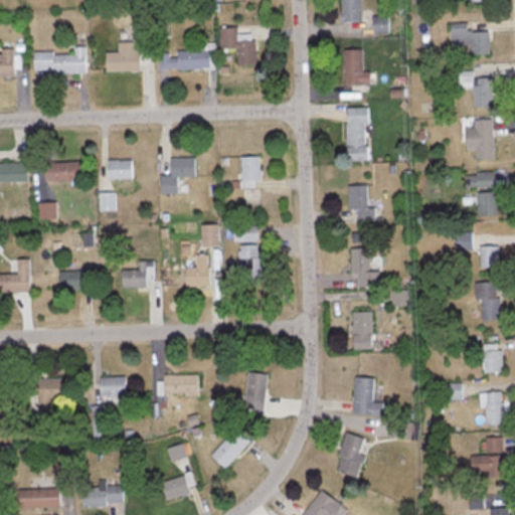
[(342,0),(342,22),(363,21),(362,0),(342,0)]
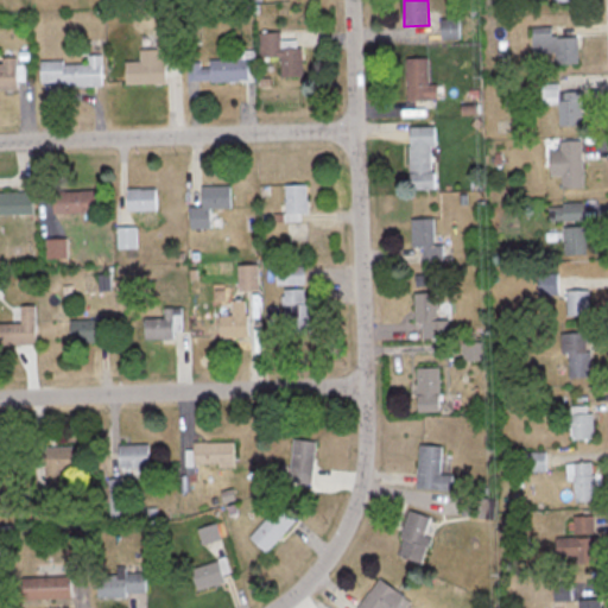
[(451,36),(456,36),(456,31),(460,31),(458,19),(450,19),(451,36)]
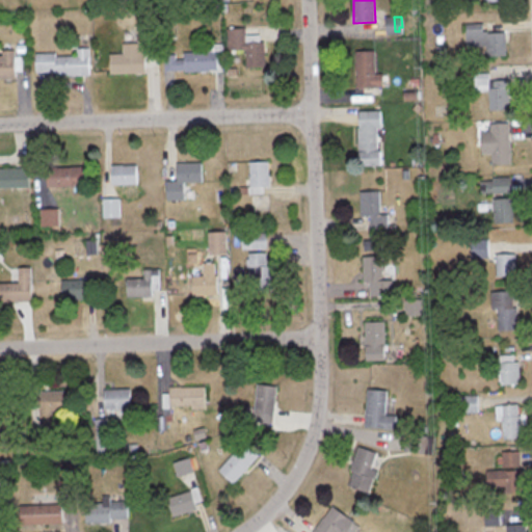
[(484,23),(467,23),(467,47),(486,47),(486,55),(506,55),(506,32),(484,32),(484,23)]
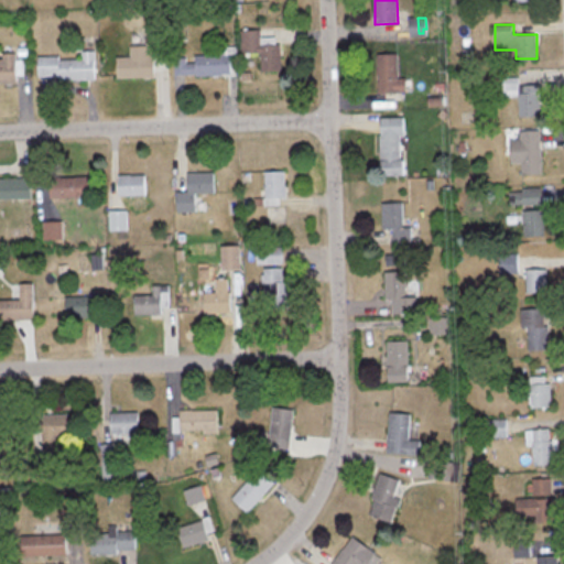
[(117,78),(154,78),(154,46),(131,46),(131,57),(117,57),(117,78)]
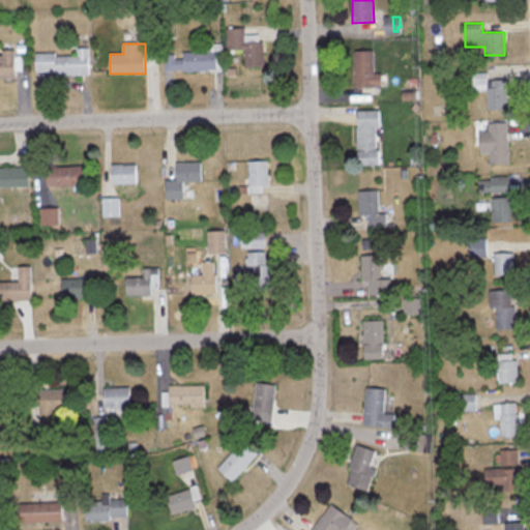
[(90,76),(90,49),(77,48),(77,54),(35,54),(35,75),(90,76)]
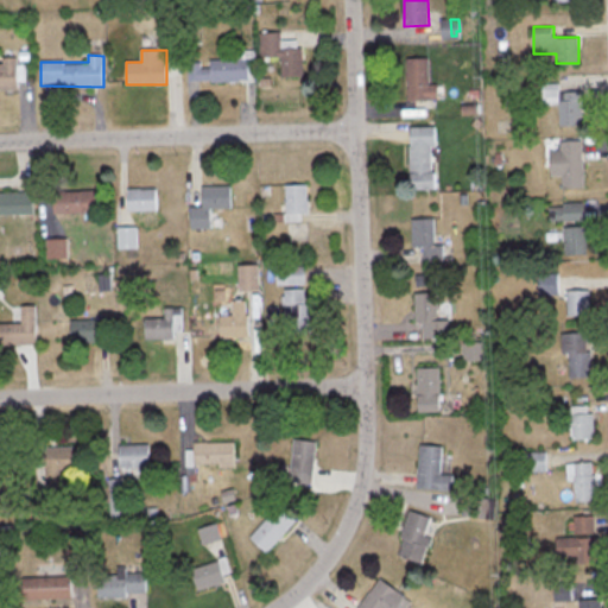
[(0,67),(0,89),(19,90),(19,57),(0,57),(0,67)]
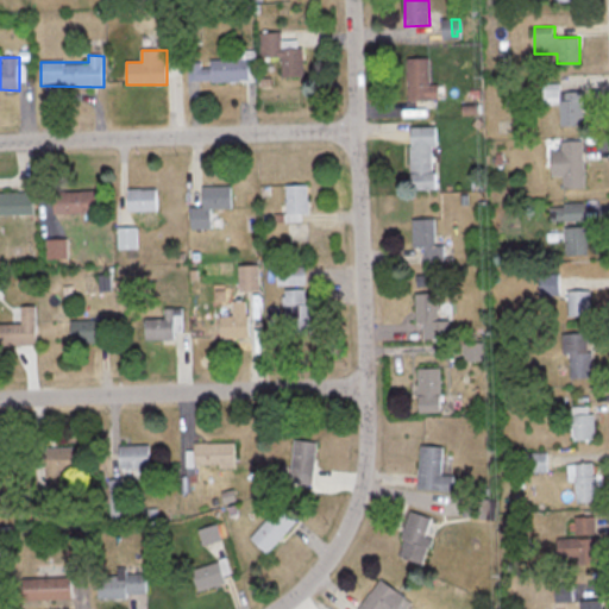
[(431,57),(409,57),(409,100),(440,100),(440,83),(431,83),(431,57)]
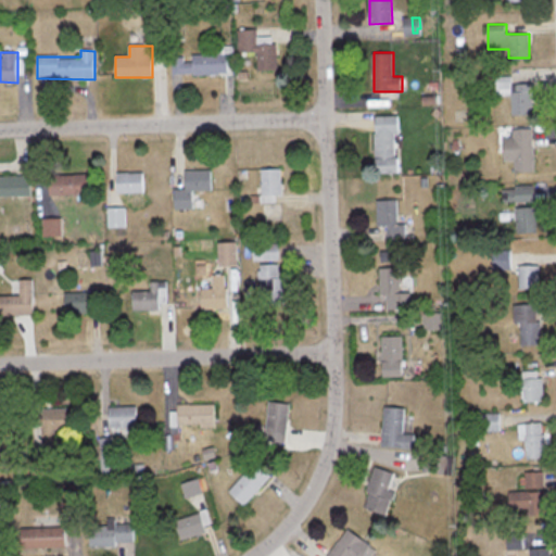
[(173,54),(173,74),(229,74),(229,54),(173,54)]
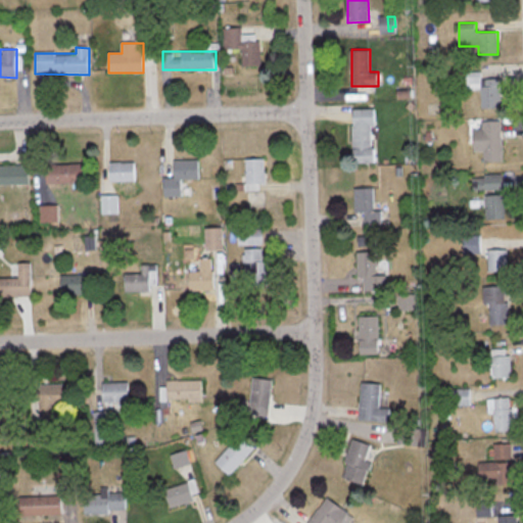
[(481,79),(481,70),(466,70),(466,89),(481,89),(481,108),(502,108),(502,79),(481,79)]
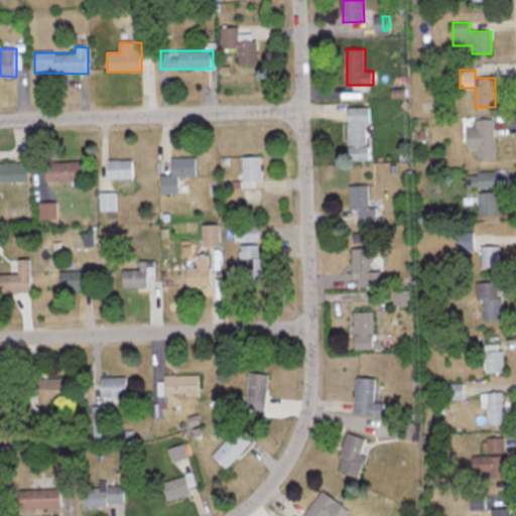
[(349,107),(349,161),(370,161),(370,107),(349,107)]
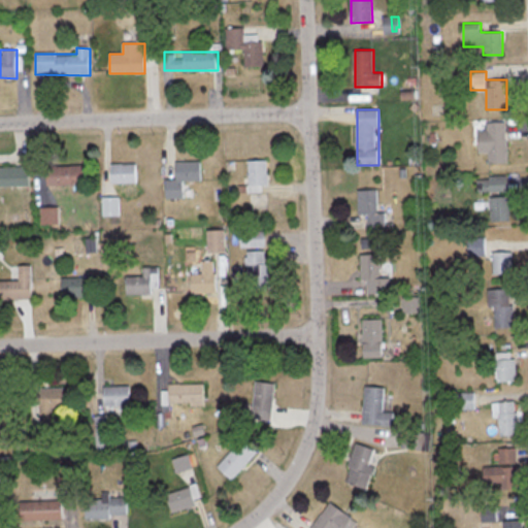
[(489,163),(507,163),(507,123),(487,123),(487,129),(477,129),(477,154),(489,154),(489,163)]
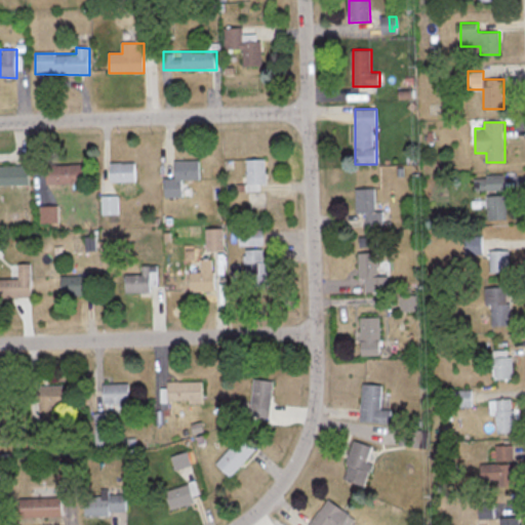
[(201,179),(200,160),(175,161),(176,178),(165,178),(166,197),(184,196),(184,179),(201,179)]
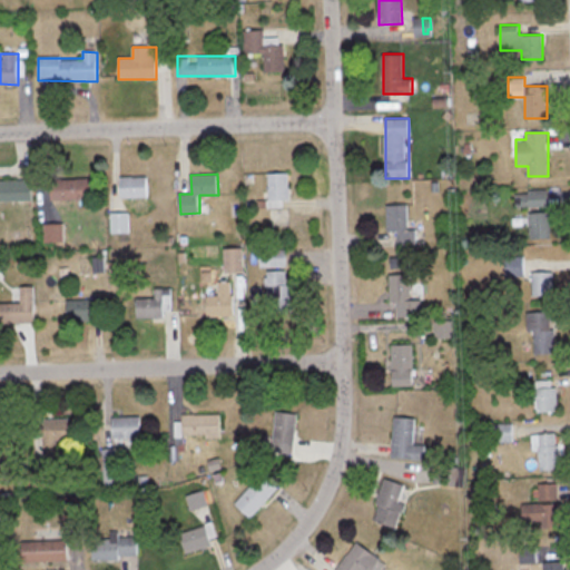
[(267,174),(267,207),(288,207),(288,174),(267,174)]
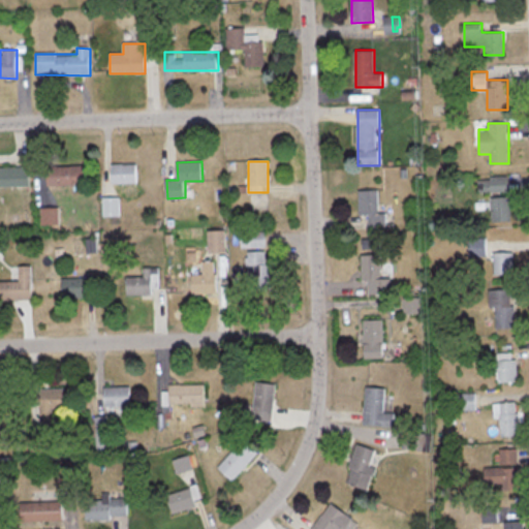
[(137,164),(112,164),(112,183),(137,183),(137,164)]
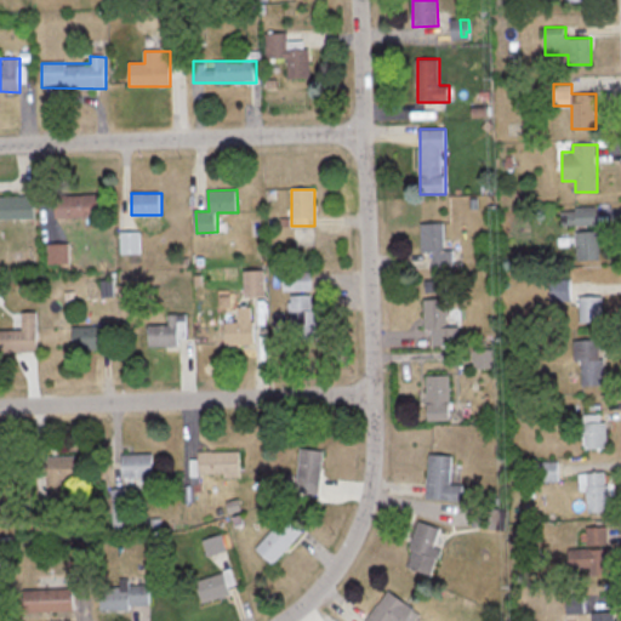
[(56,217),(101,217),(101,194),(56,194),(56,217)]
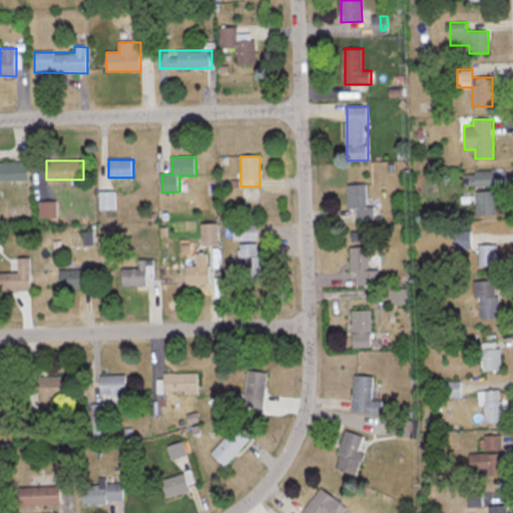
[(0,181),(29,181),(29,161),(0,161),(0,181)]
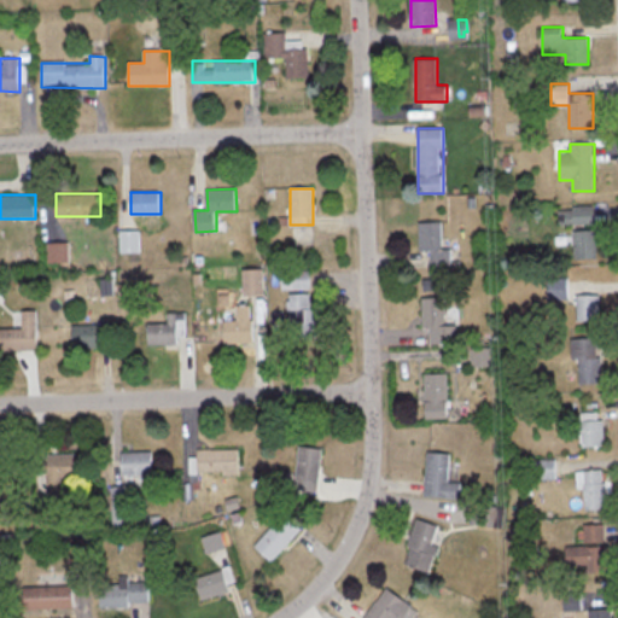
[(558,208),(558,225),(595,225),(595,208),(558,208)]
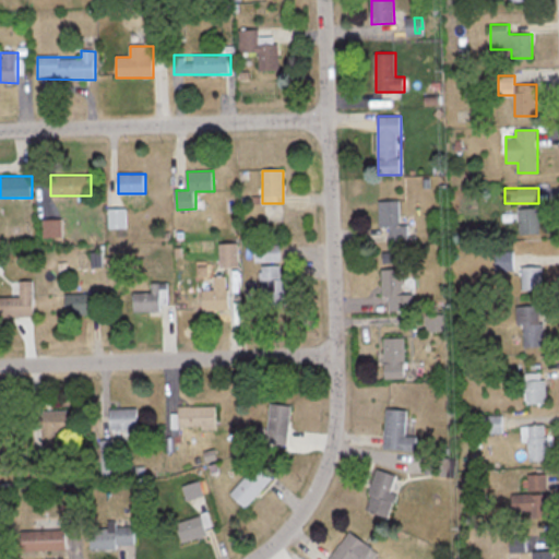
[(380,228),(389,228),(389,240),(407,240),(407,225),(401,225),(401,201),(380,201),(380,228)]
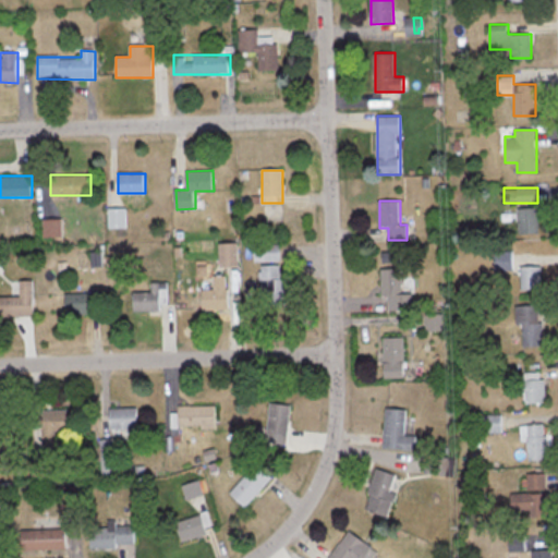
[(518,233),(540,233),(540,208),(518,208),(518,233)]
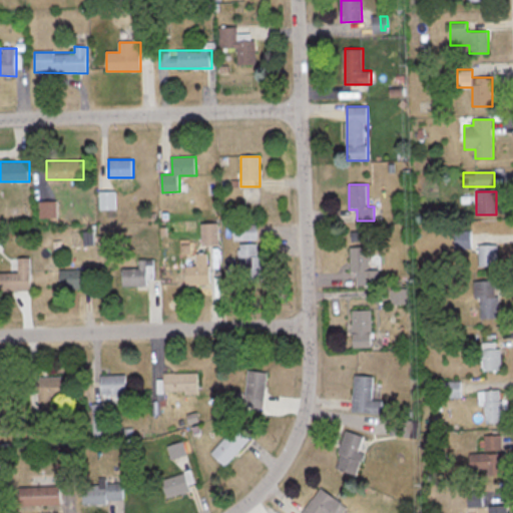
[(202,223),(202,244),(219,244),(219,223),(202,223)]
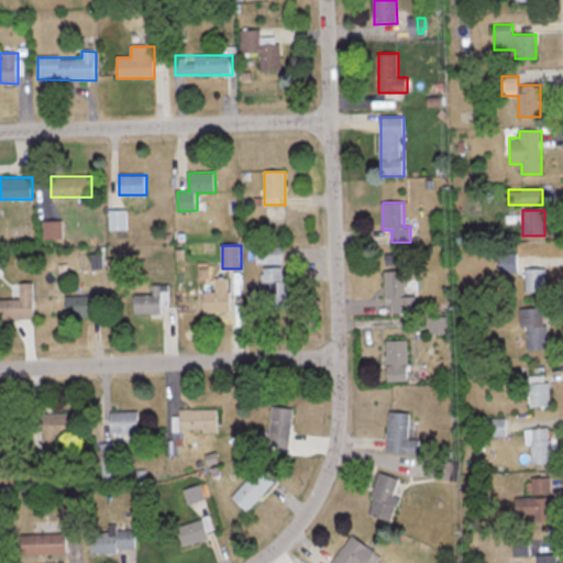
[(285,263),(285,246),(255,246),(255,263),(285,263)]
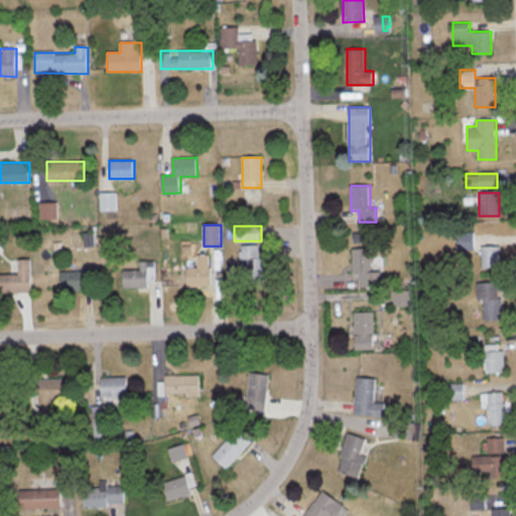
[(259,245),(242,245),(242,281),(264,281),(264,257),(259,257),(259,245)]
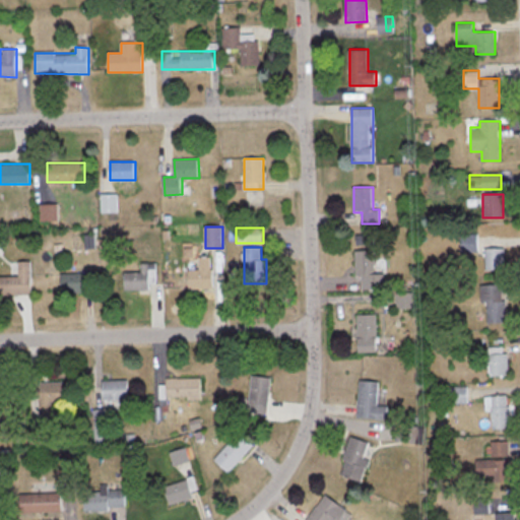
[(483,270),(504,270),(504,249),(483,249),(483,270)]
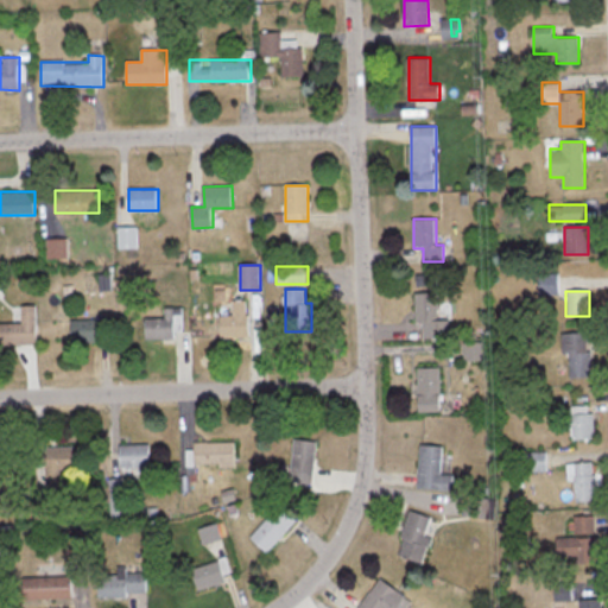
[(416,322),(429,322),(429,339),(449,339),(449,321),(437,321),(437,293),(416,293),(416,322)]
